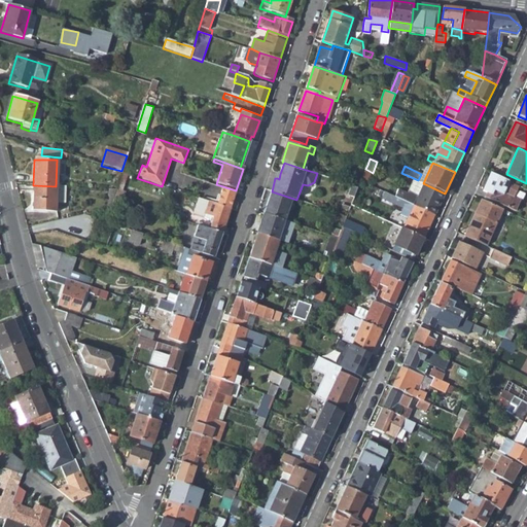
[(490,174),(483,190),(487,192),(490,194),(488,200),(517,213),(522,202),(515,198),(520,187),(490,174)]
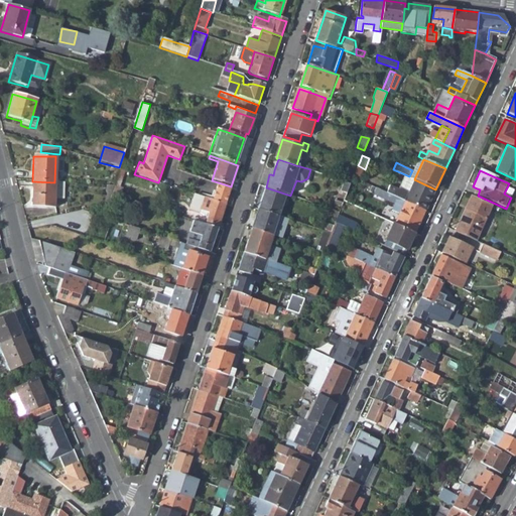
[(388,186),(385,192),(425,212),(435,189),(414,179),(408,192),(398,188),(397,190),(388,186)]
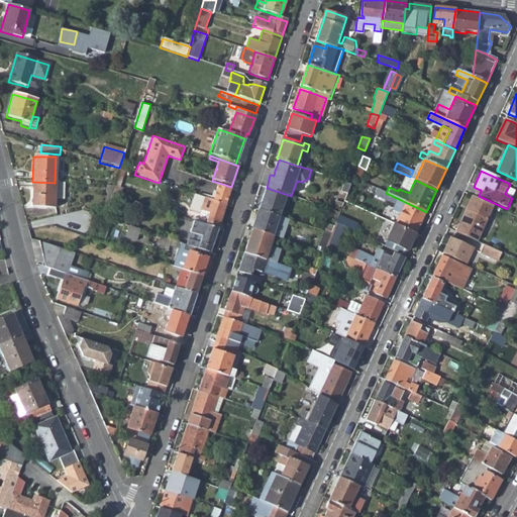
[(55,183),(32,182),(30,207),(54,208),(55,183)]
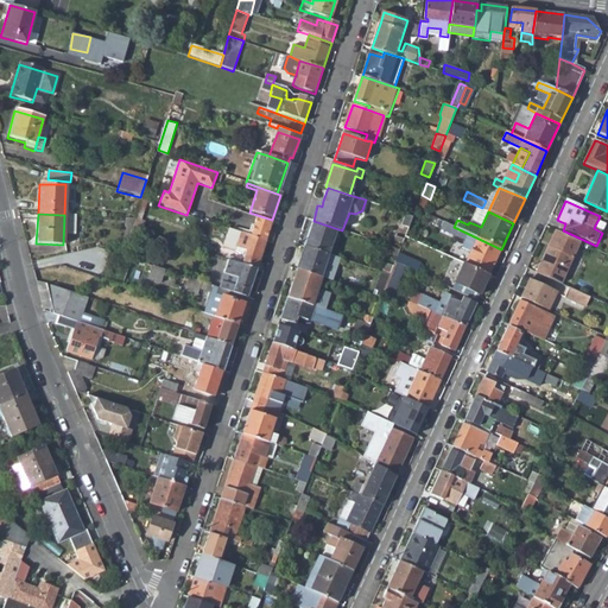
[(406,214),(403,223),(410,226),(413,216),(406,214)]
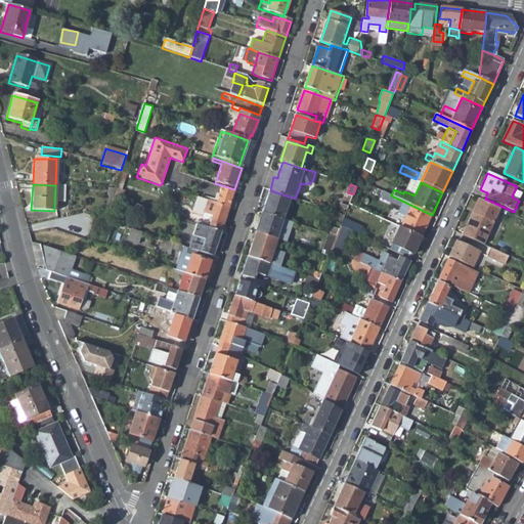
[(220,187),(215,204),(228,208),(233,192),(220,187)]
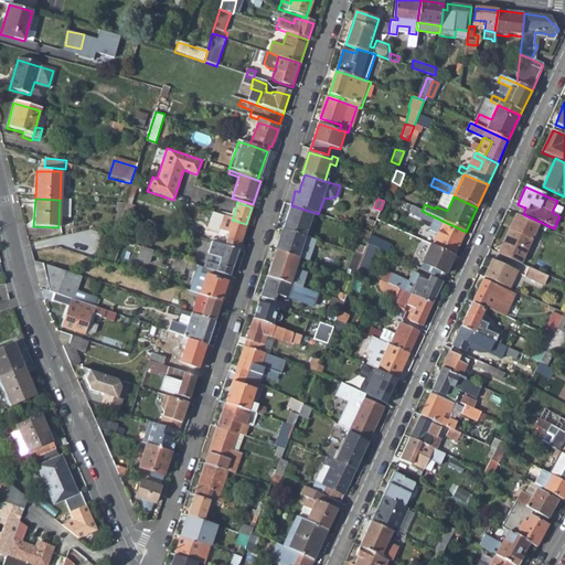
[(291,205),(284,230),(306,236),(306,237),(315,213),(291,205)]
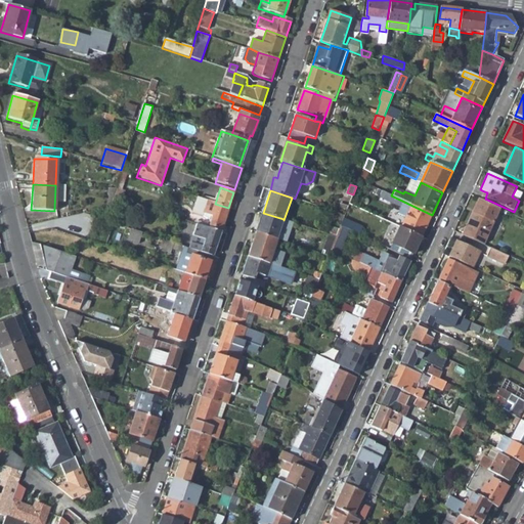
[(384,192),(381,199),(399,208),(396,218),(403,221),(400,228),(421,237),(432,215),(391,195),(384,192)]
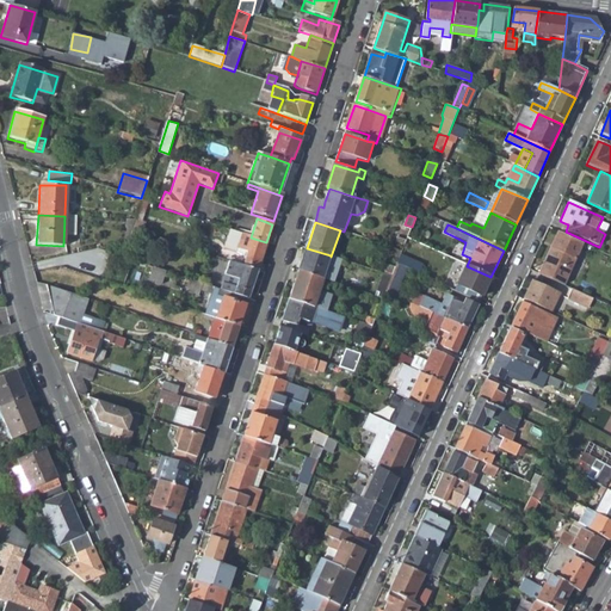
[(229,230),(224,245),(247,253),(242,265),(257,270),(266,242),(251,238),(229,230)]
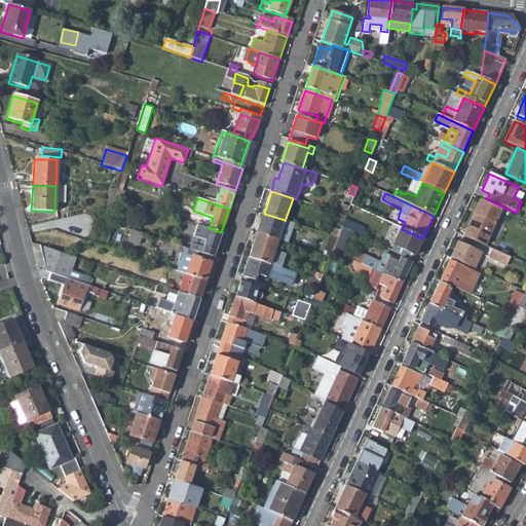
[(481,200),(464,236),(485,246),(502,210),(481,200)]
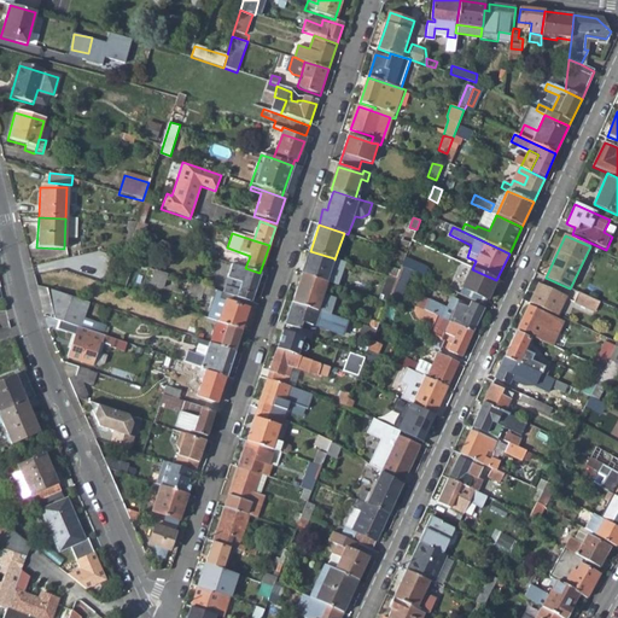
[(310,251),(303,273),(327,281),(334,258),(310,251)]
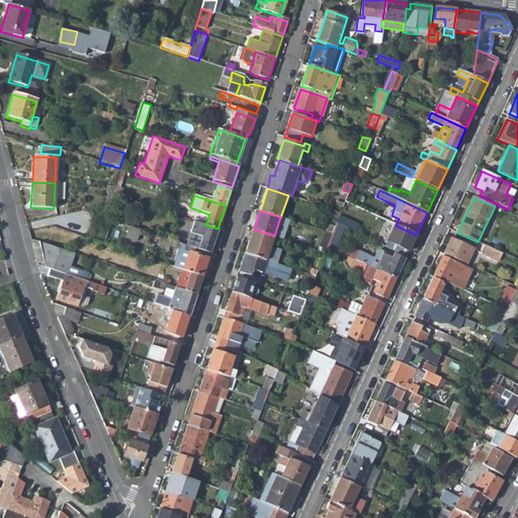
[(323,223),(320,230),(325,232),(332,234),(334,229),(336,224),(339,218),(333,214),(329,225),(323,223)]
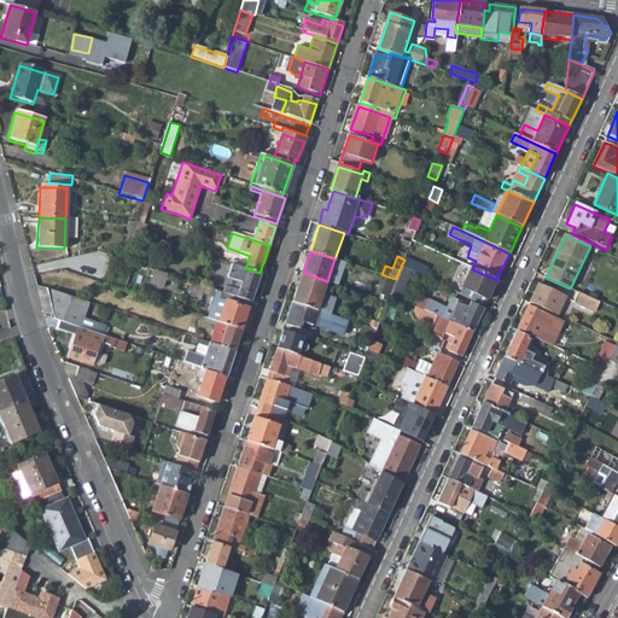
[(334,258),(327,281),(336,285),(344,262),(334,260),(334,258)]
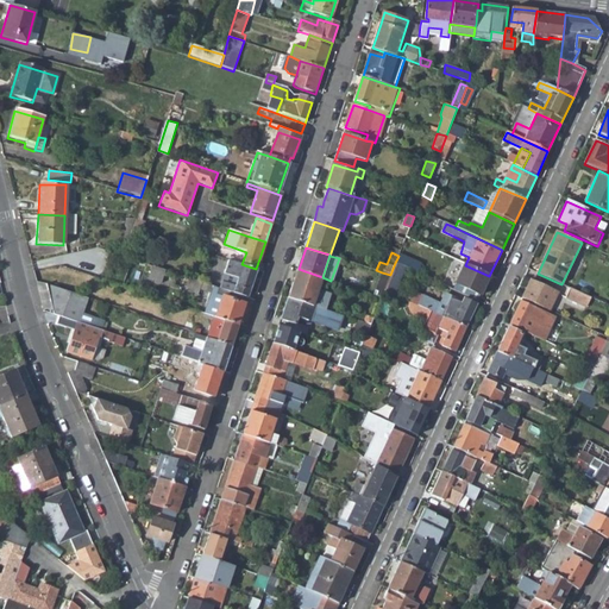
[(220,283),(219,290),(224,292),(246,300),(255,271),(227,262),(223,275),(230,277),(237,280),(234,288),(227,286),(220,283)]
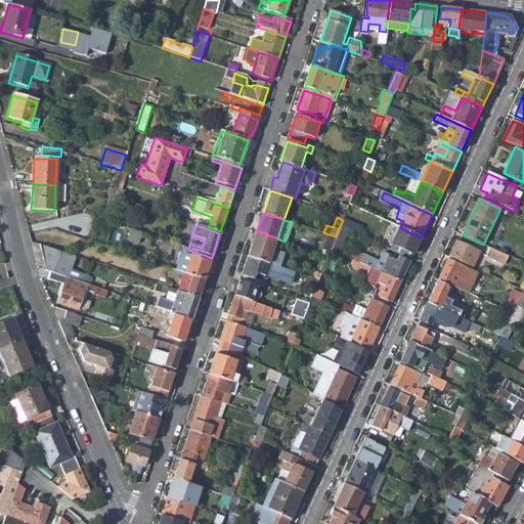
[(340,226),(338,231),(348,236),(350,231),(340,226)]
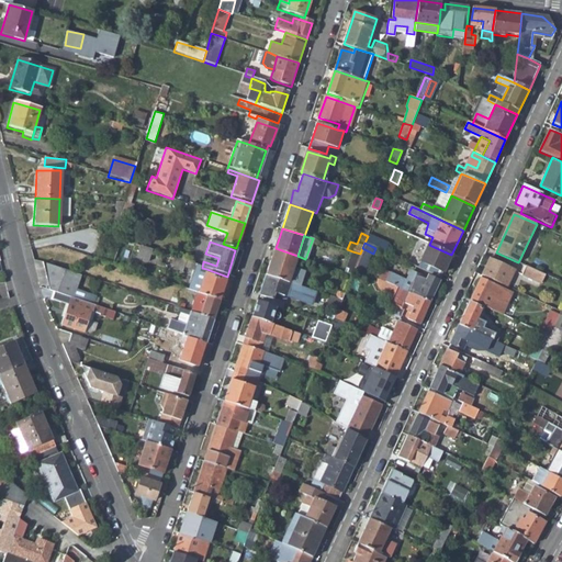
[(137,257),(149,261),(155,249),(143,244),(137,257)]
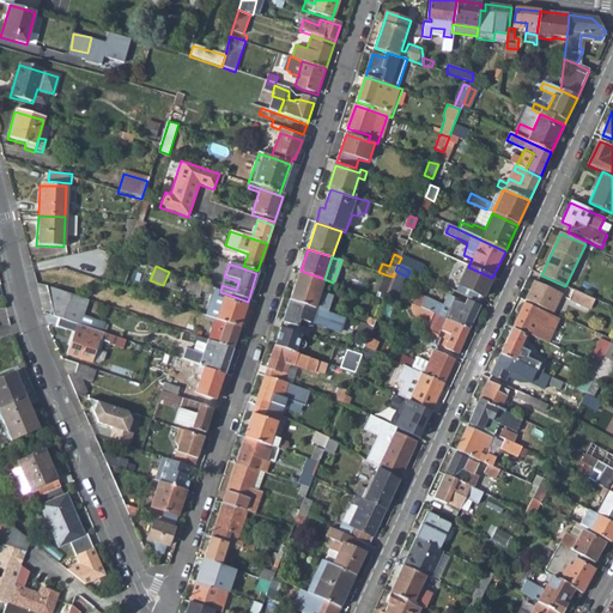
[(466,266),(457,286),(483,298),(492,278),(468,267),(466,266)]
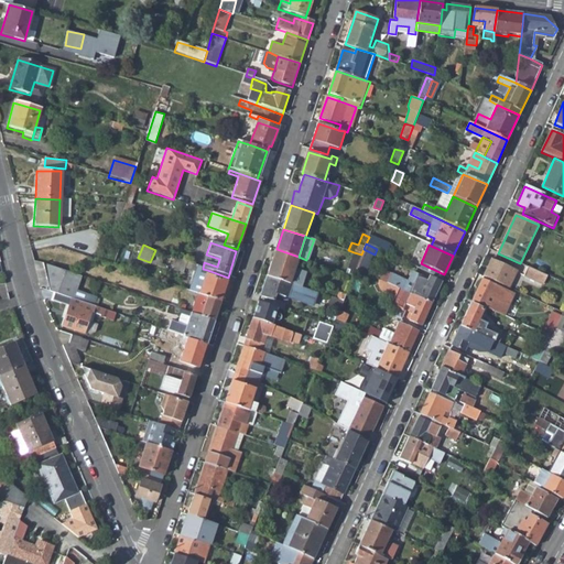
[(277,249),(268,277),(301,288),(306,273),(294,269),(299,257),(277,249)]
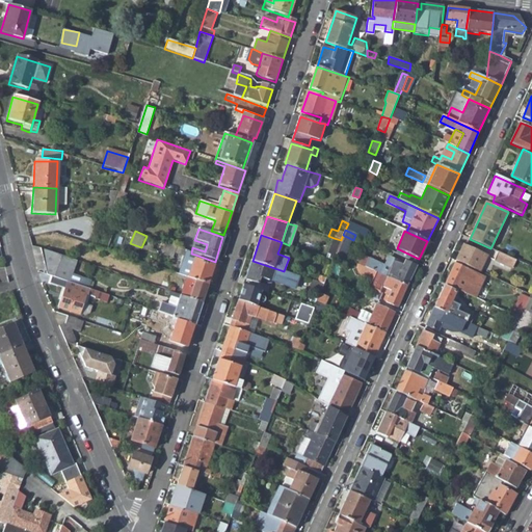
[(343,235),(341,240),(351,244),(353,240),(343,235)]
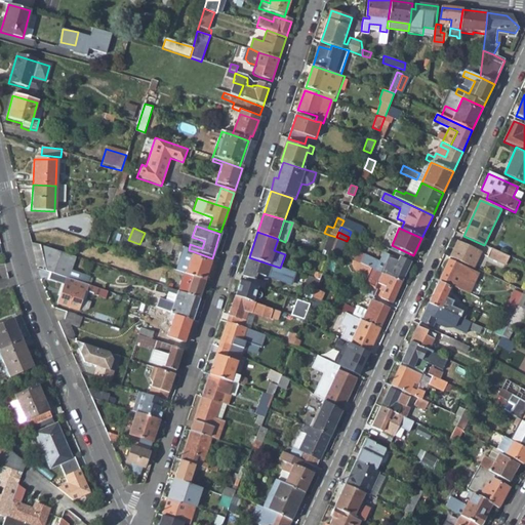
[(329,235),(322,254),(329,256),(336,237),(329,235)]
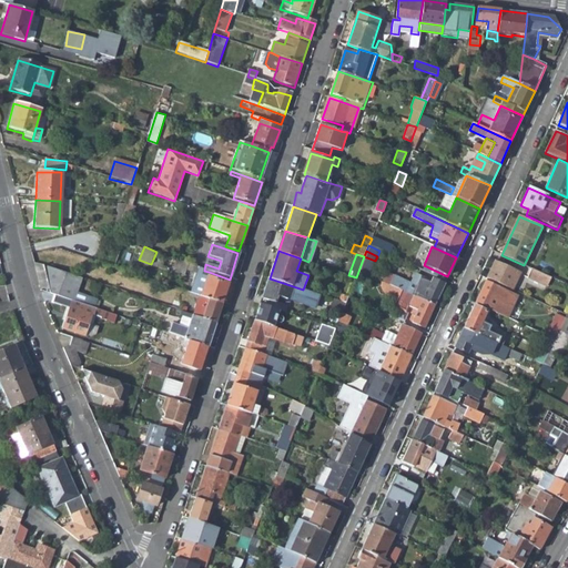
[(214,259),(212,266),(219,269),(221,261),(214,259)]
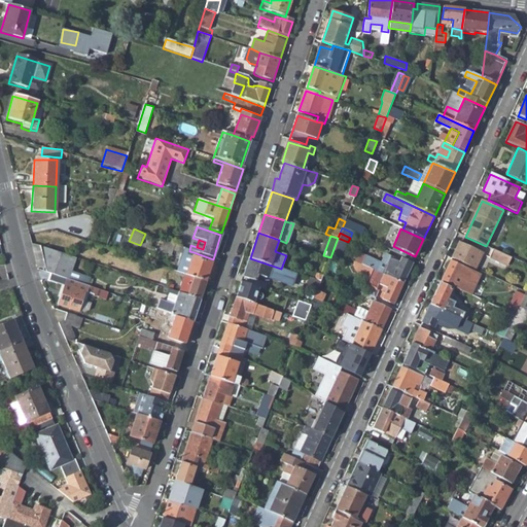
[(459,241),(452,257),(476,269),(483,252),(459,241)]
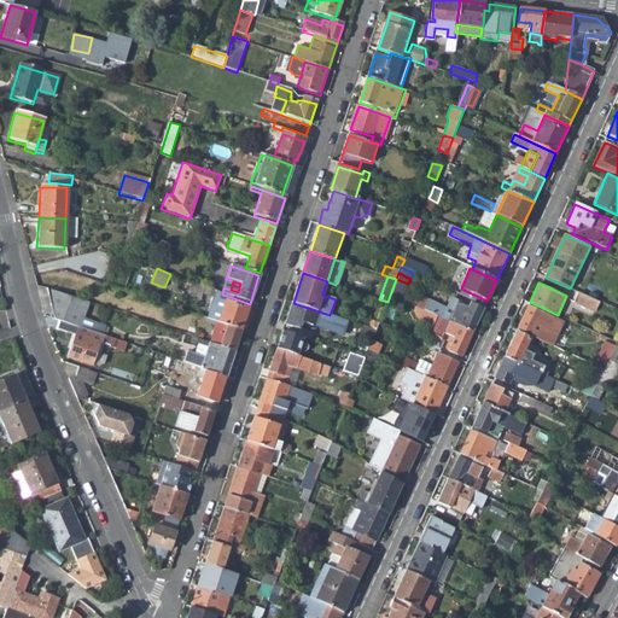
[(85,302),(44,289),(53,320),(59,321),(80,328),(85,302)]
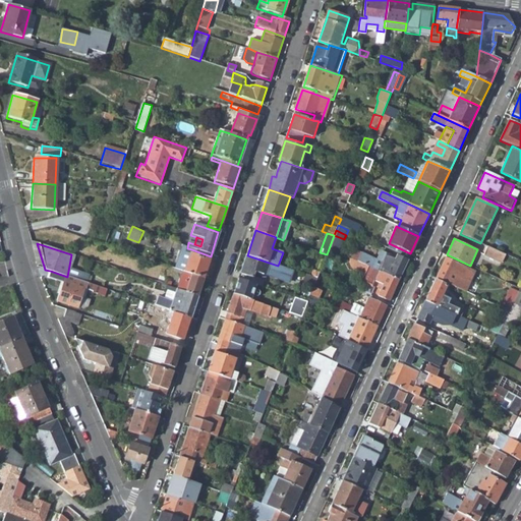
[(488,247),(484,255),(503,264),(507,255),(488,247)]
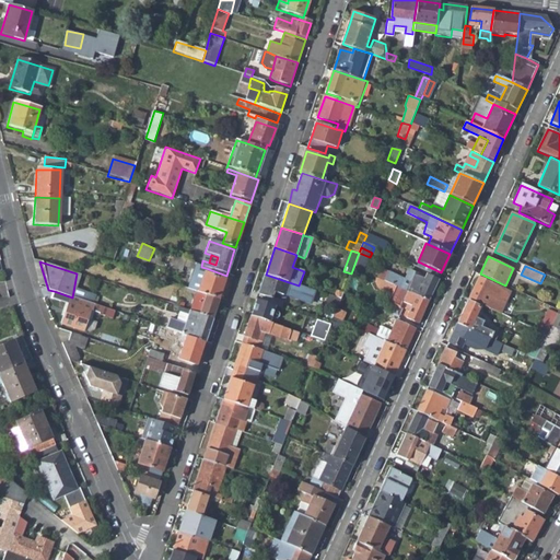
[(206,268),(197,293),(202,295),(218,301),(226,276),(206,268)]
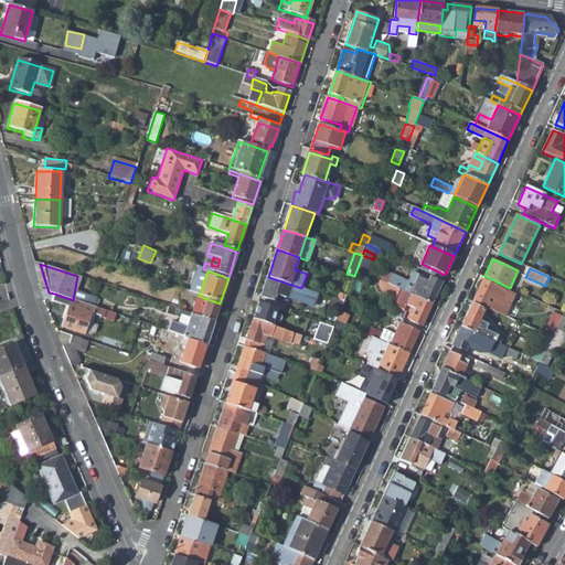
[(268,277),(260,297),(275,301),(277,295),(315,308),(320,294),(315,292),(301,288),(268,277)]
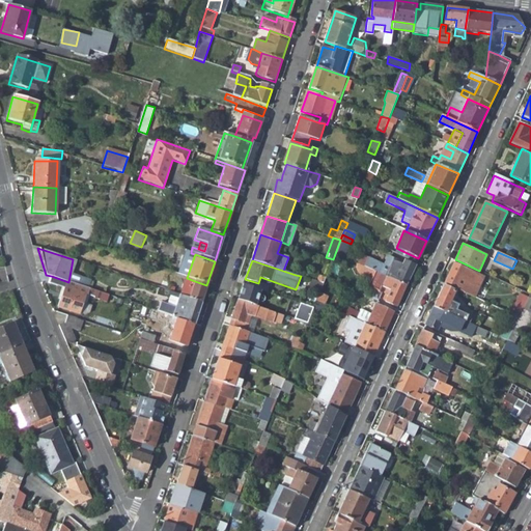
[(370,261),(367,269),(406,286),(415,267),(403,261),(401,264),(397,262),(393,263),(391,268),(389,267),(386,274),(384,273),(385,271),(381,268),(381,267),(370,261)]
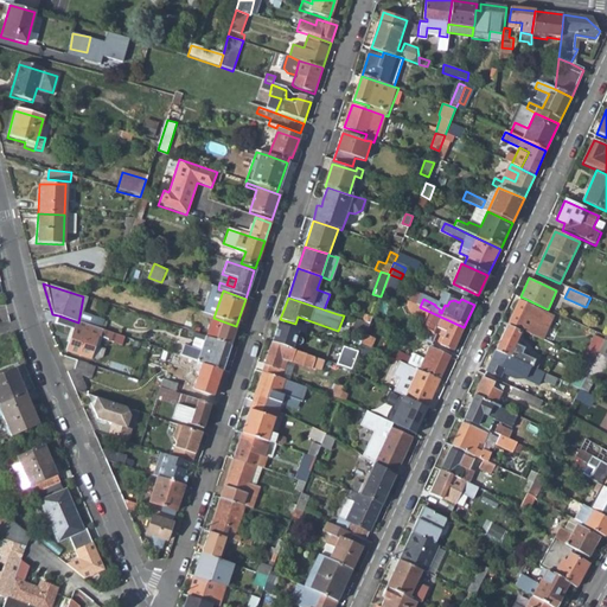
[(518,300),(508,324),(535,337),(542,340),(554,317),(518,300)]
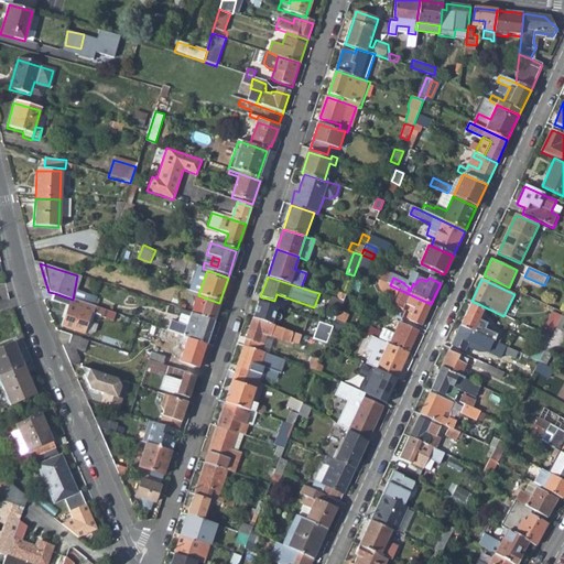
[(387,283),(384,289),(392,292),(393,291),(396,292),(396,293),(405,299),(403,304),(413,308),(409,321),(420,326),(431,304),(390,285),(387,283)]
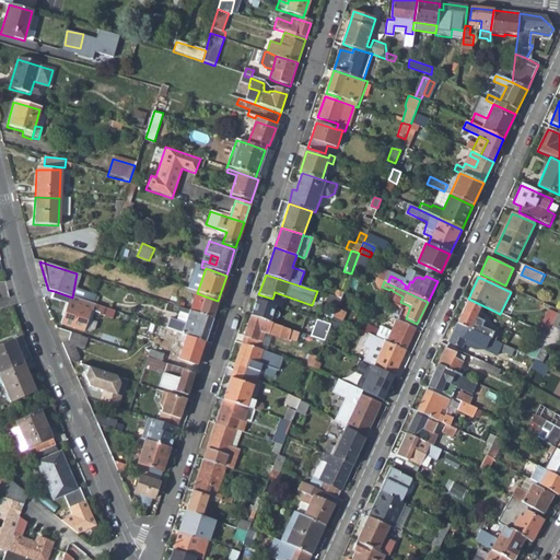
[(54,291),(51,299),(68,304),(61,325),(82,331),(89,311),(91,312),(93,305),(72,298),(54,291)]
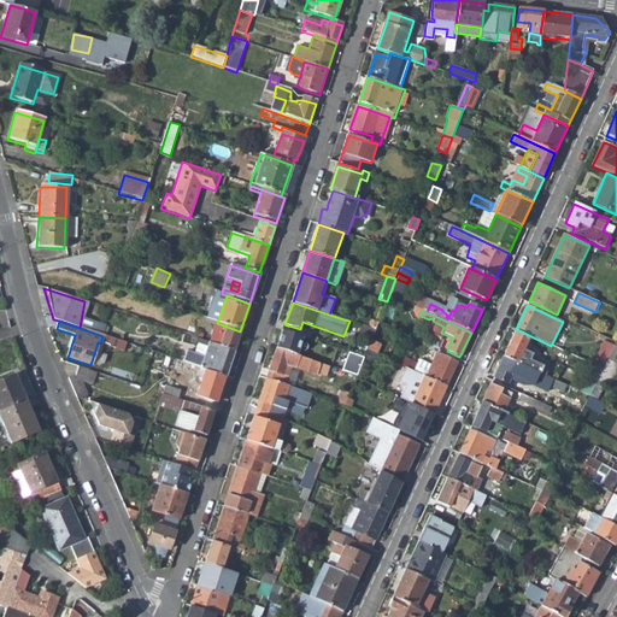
[(223,325),(216,347),(233,353),(240,331),(223,325)]
